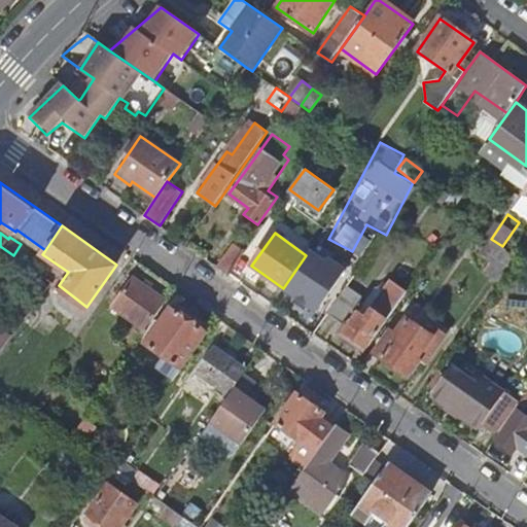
[(490,260),(485,269),(500,280),(517,257),(502,246),(491,239),(480,253),(490,260)]
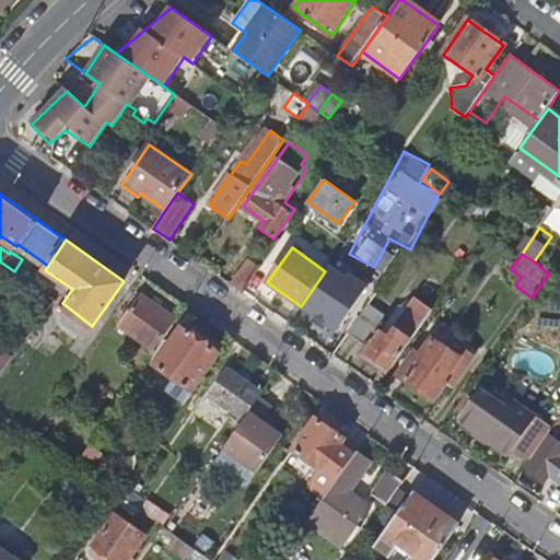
[(248,260),(233,283),(244,291),(260,268),(248,260)]
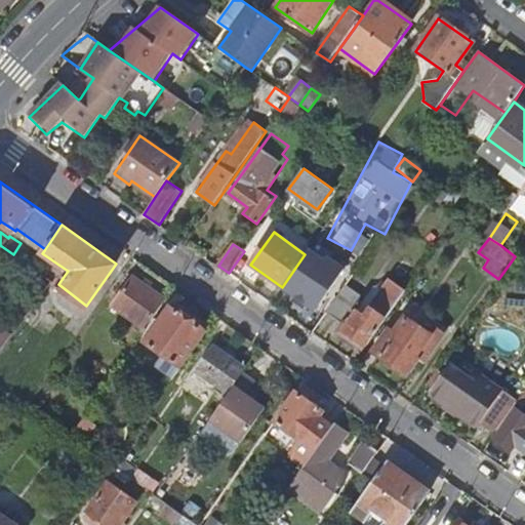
[(0,265),(14,275),(23,263),(13,254),(0,245),(0,265)]
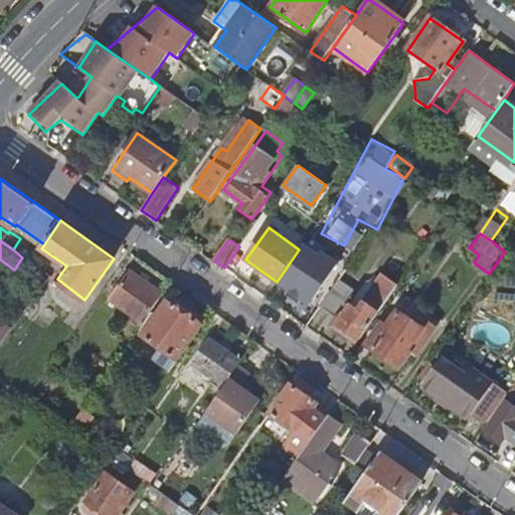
[(337,264),(320,251),(317,258),(301,246),(299,249),(277,282),(309,304),(320,289),(325,281),(337,264)]
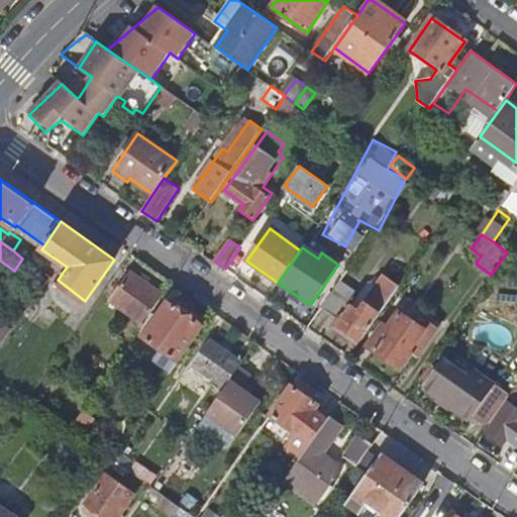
[(352,306),(338,324),(362,340),(406,277),(391,266),(358,310),(352,306)]
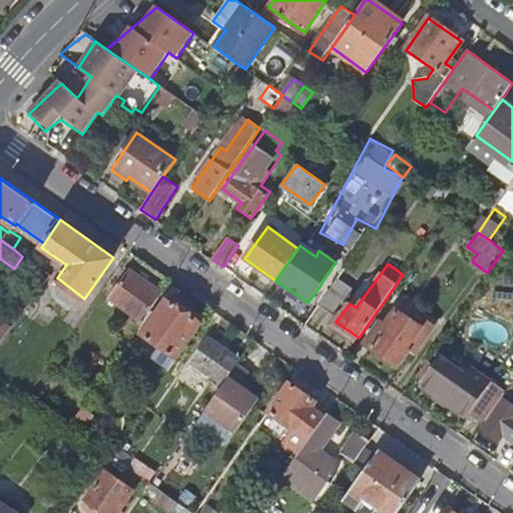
[(140,320),(160,291),(130,271),(110,298),(140,320)]
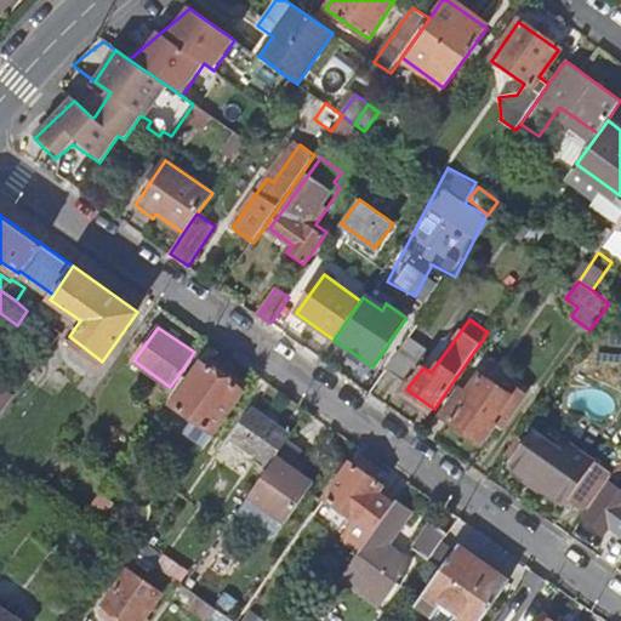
[(432,342),(415,330),(397,355),(386,370),(404,382),(432,342)]
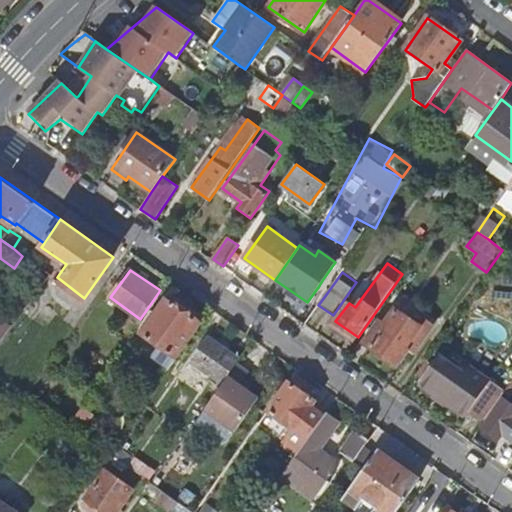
[(318,287),(307,302),(316,308),(318,305),(327,293),(318,287)]
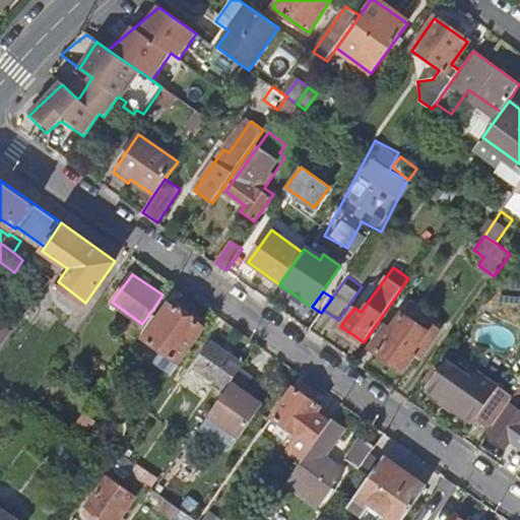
[(169,303),(144,337),(178,362),(203,326),(169,303)]
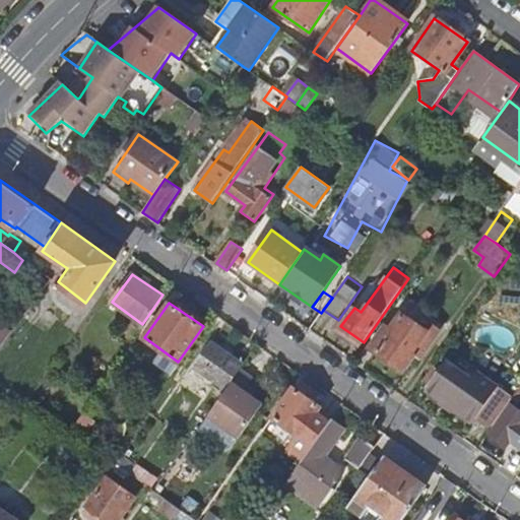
[(386,336),(376,350),(405,372),(416,356),(411,353),(425,334),(428,330),(402,313),(390,330),(385,326),(381,332),(386,336)]
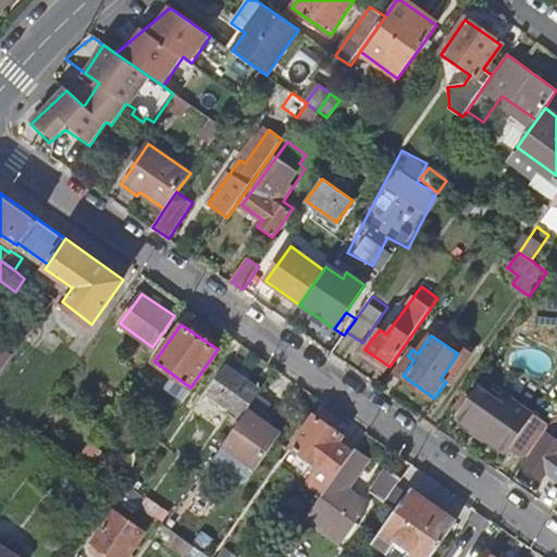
[(455,358),(441,379),(446,382),(452,386),(466,366),(455,358)]
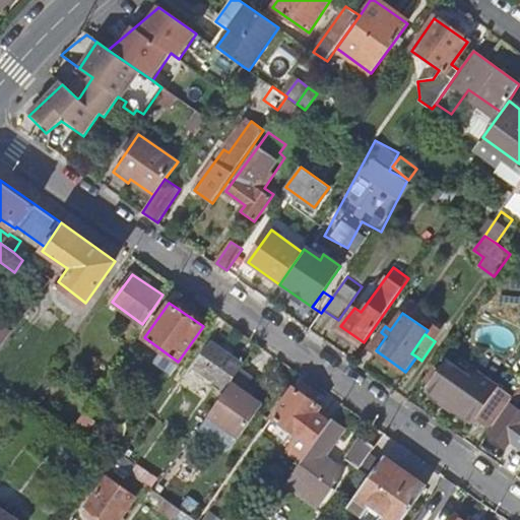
[(213,341),(196,367),(226,388),(239,369),(244,363),(213,341)]
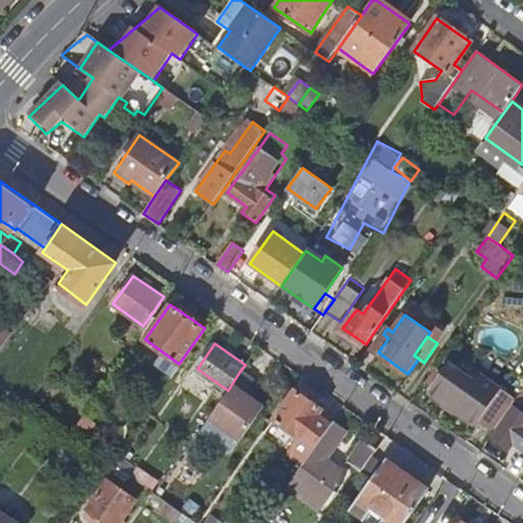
[(432,385),(429,389),(476,423),(479,418),(495,429),(521,391),(488,368),(484,374),(464,360),(458,369),(444,359),(428,382),(432,385)]
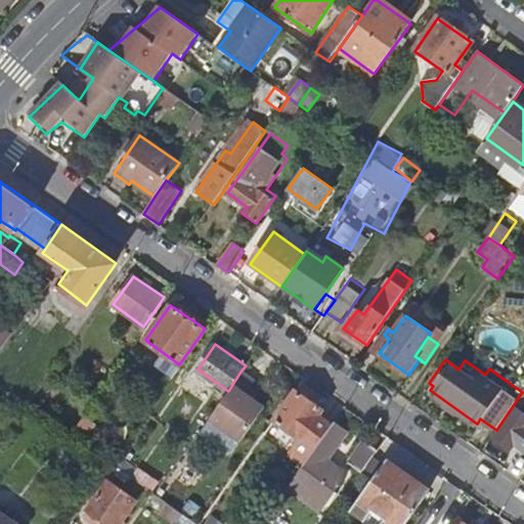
[(228,391),(209,419),(239,440),(263,405),(245,392),(253,381),(241,372),(228,391)]
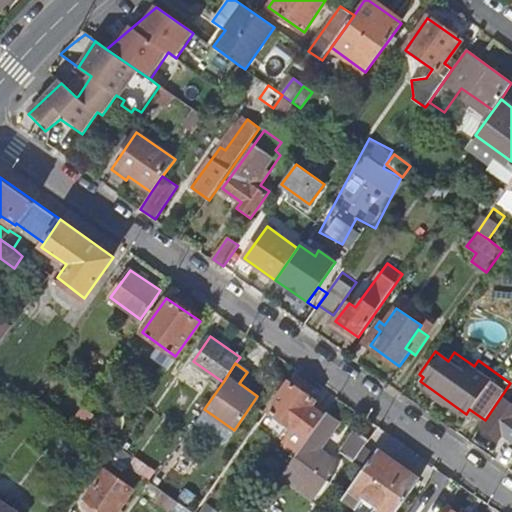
[(0,387),(6,392),(11,385),(0,376),(0,387)]
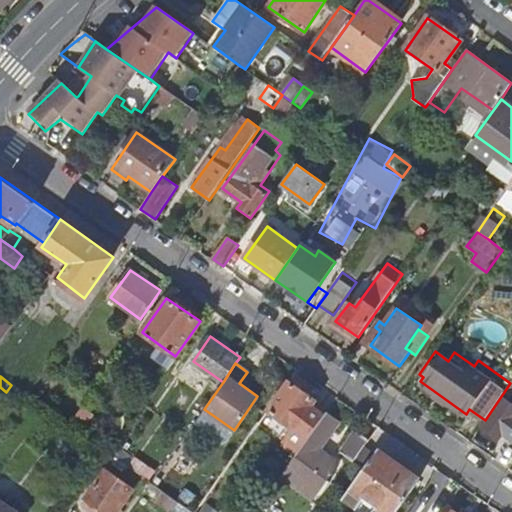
[(290,381),(269,410),(292,427),(282,442),(298,453),(325,415),(312,405),(316,400),(290,381)]
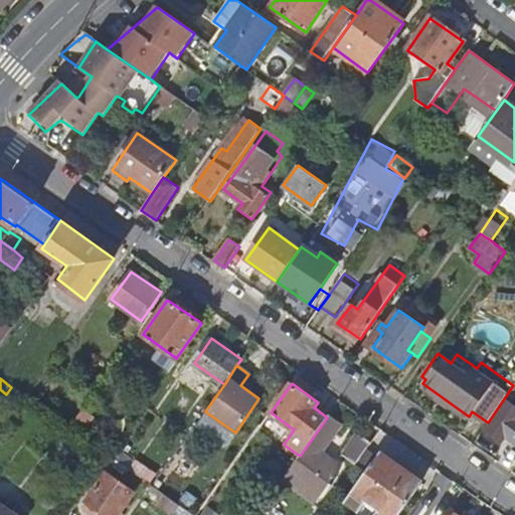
[(514,403),(508,399),(486,430),(501,441),(506,435),(514,441),(514,403)]
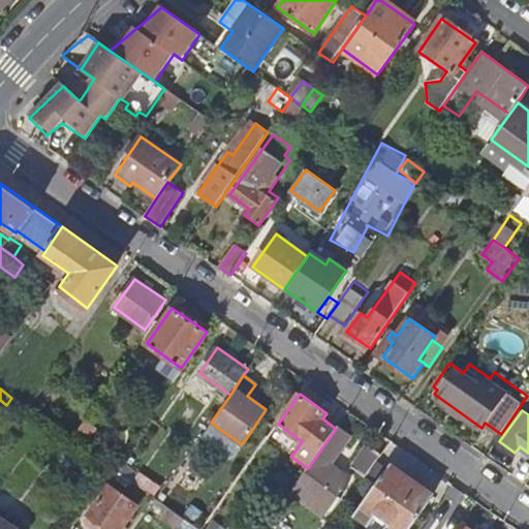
[(84,419),(69,439),(81,446),(94,427),(84,419)]
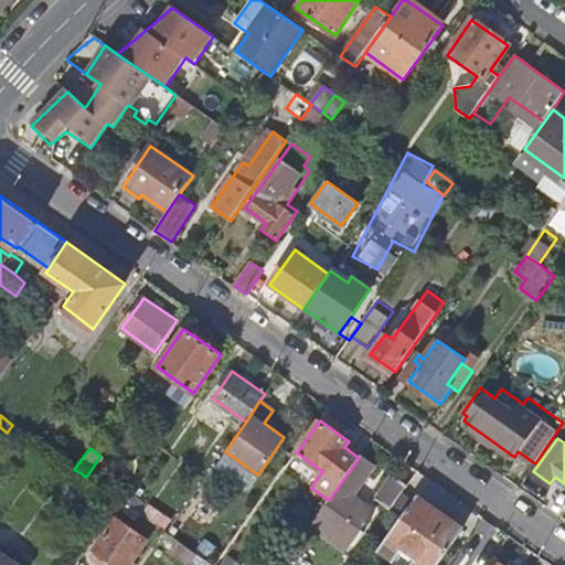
[(329,500),(311,524),(347,550),(374,510),(353,494),(373,466),(360,456),(359,458),(329,500)]
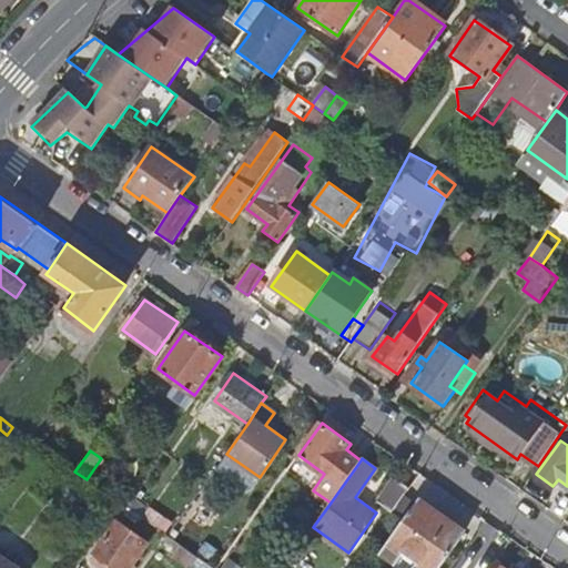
[(397,479),(381,503),(393,511),(409,488),(397,479)]
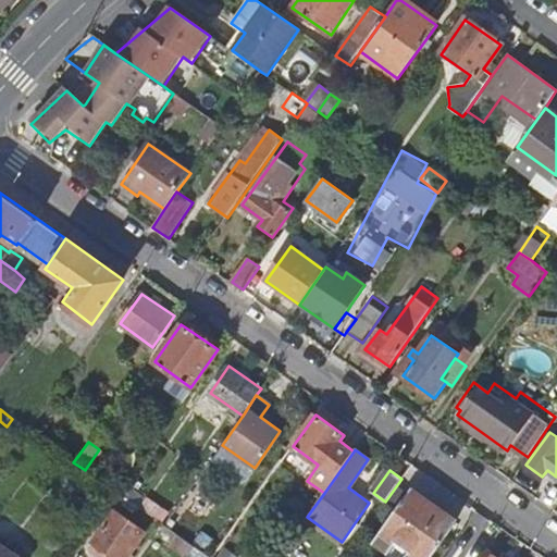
[(542,477),(556,486),(556,477),(547,470),(542,477)]
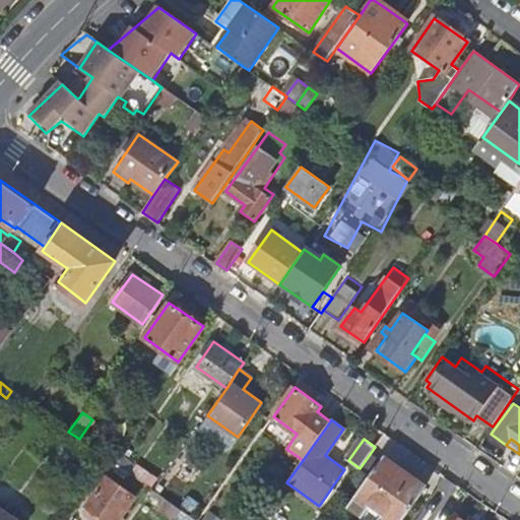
[(356,496),(390,519),(402,519),(427,486),(383,457),(356,496)]
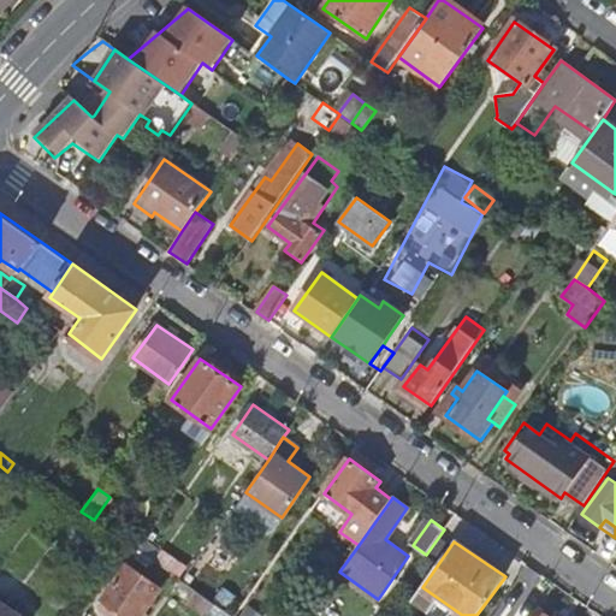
[(129,566),(104,599),(126,615),(140,615),(160,588),(129,566)]
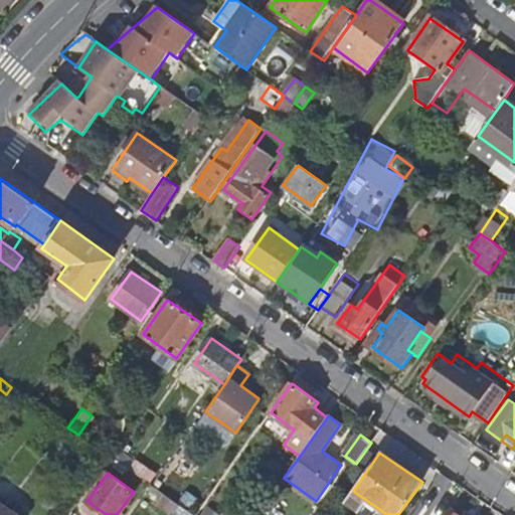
[(0,514),(16,514),(0,503),(0,514)]
